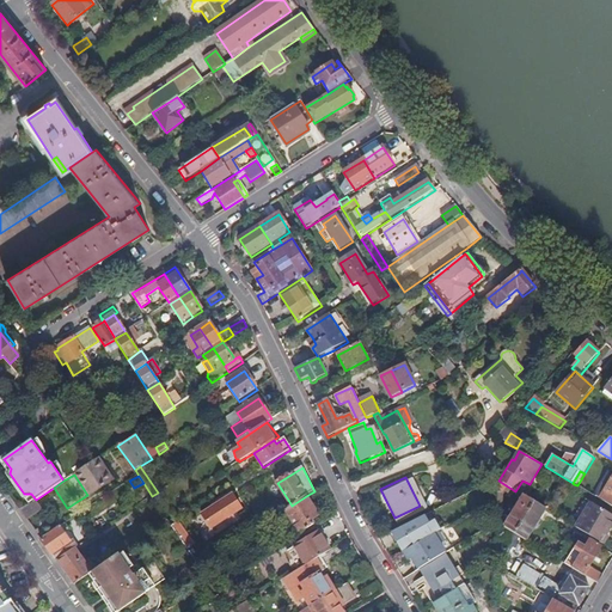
[(611,481),(600,500),(611,506),(611,481)]
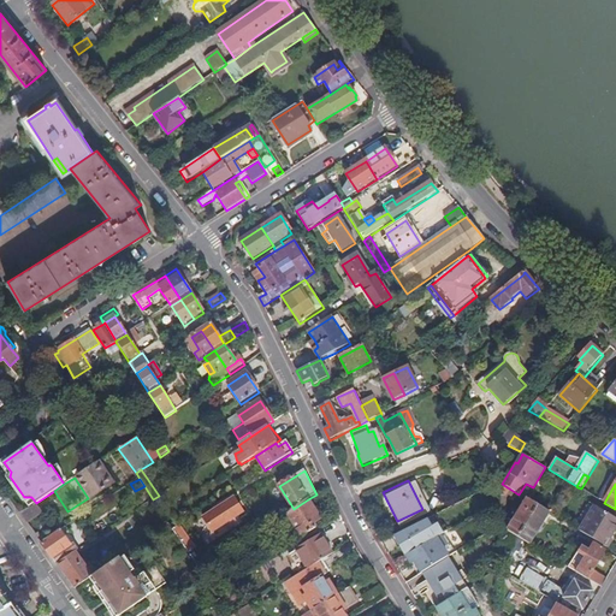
[(519,495),(505,486),(502,491),(520,502),(522,497),(519,495)]
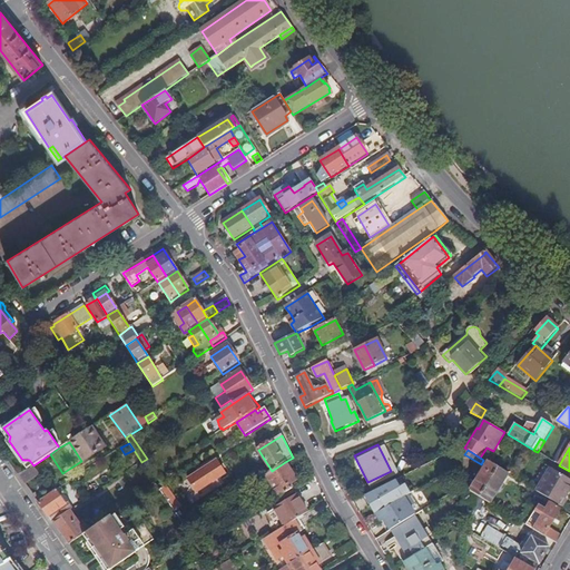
[(365,483),(367,482),(354,455),(352,457),(365,483)]
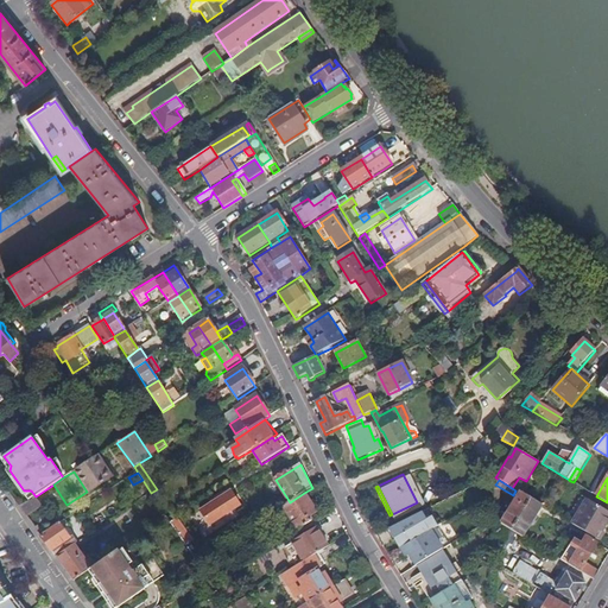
[(290,502),(283,506),(298,531),(310,524),(306,519),(310,518),(317,513),(304,493),(290,502)]
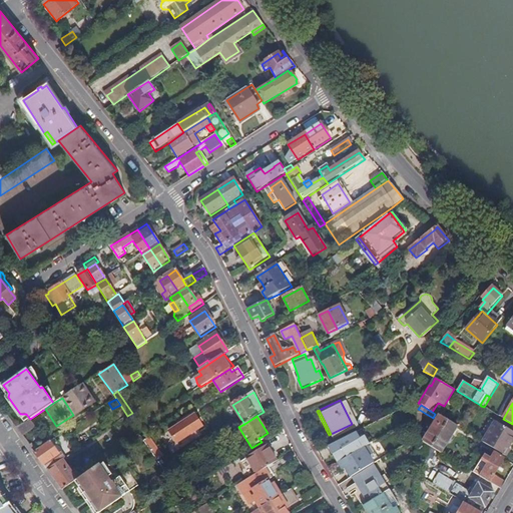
[(423,443),(441,454),(458,428),(440,417),(423,443)]
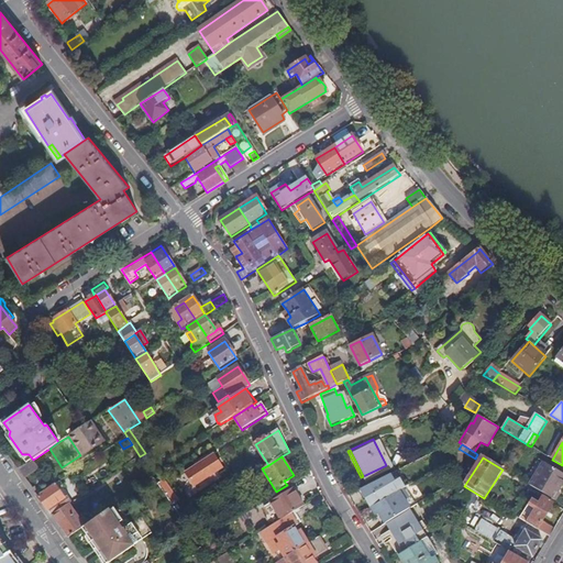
[(210,459),(189,472),(197,485),(219,471),(210,459)]
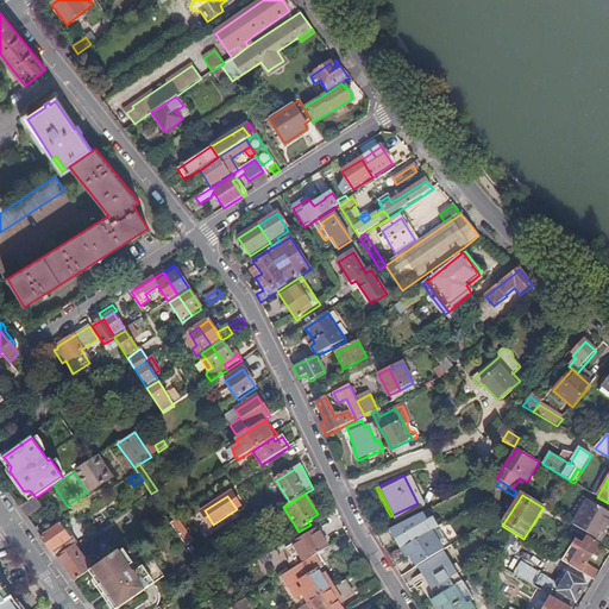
[(577,528),(601,542),(607,534),(604,533),(608,523),(608,513),(583,497),(572,515),(577,519),(573,526),(577,528)]
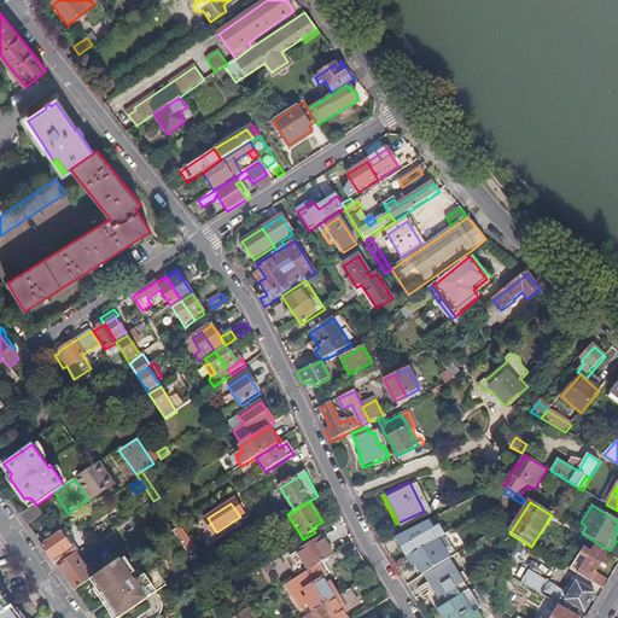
[(52,560),(71,548),(60,532),(41,544),(50,558),(52,560)]
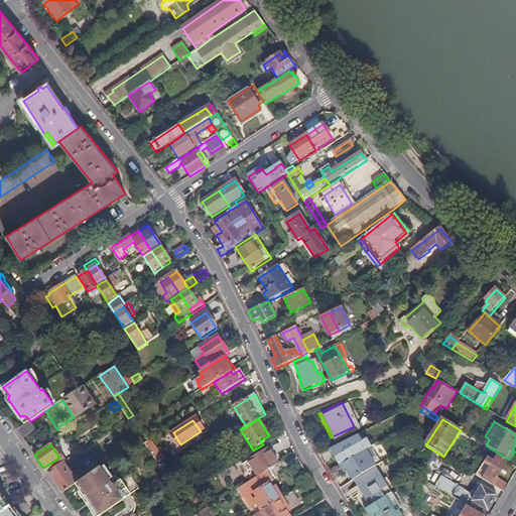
[(354,479),(376,466),(381,462),(371,444),(340,464),(350,481),(354,479)]
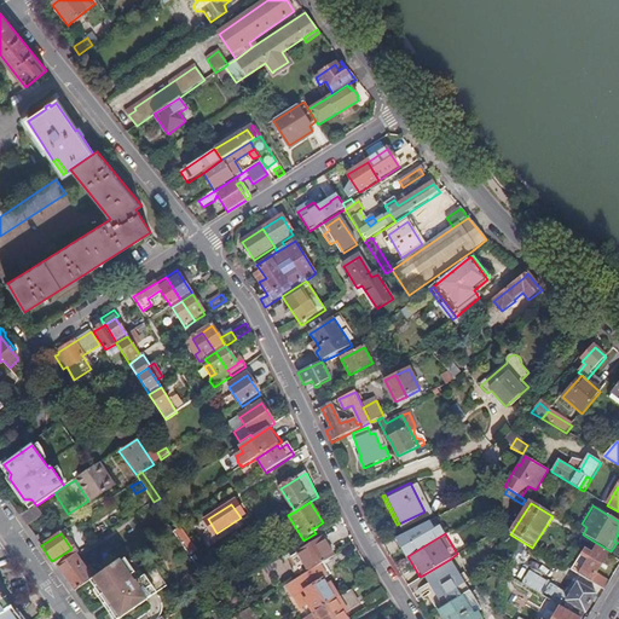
[(304,563),(298,568),(294,571),(299,579),(307,574),(320,567),(335,557),(323,539),(298,555),(304,563)]
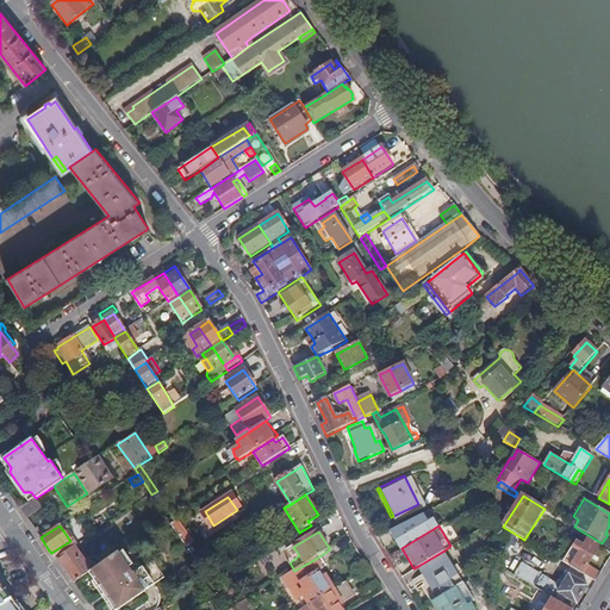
[(577,543),(565,564),(596,583),(601,576),(587,567),(601,546),(589,540),(584,547),(577,543)]
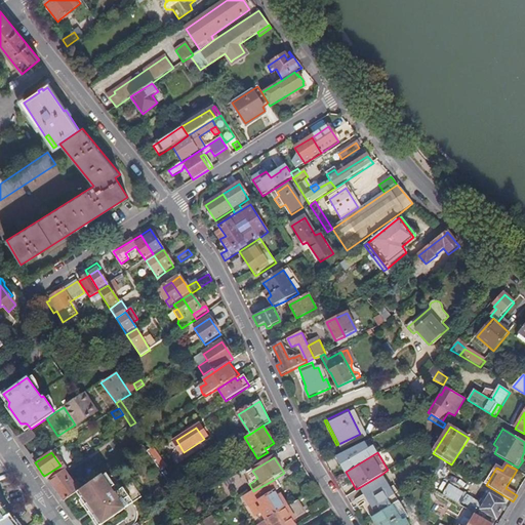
[(63,472),(65,471),(61,466),(44,476),(48,482),(63,472)]
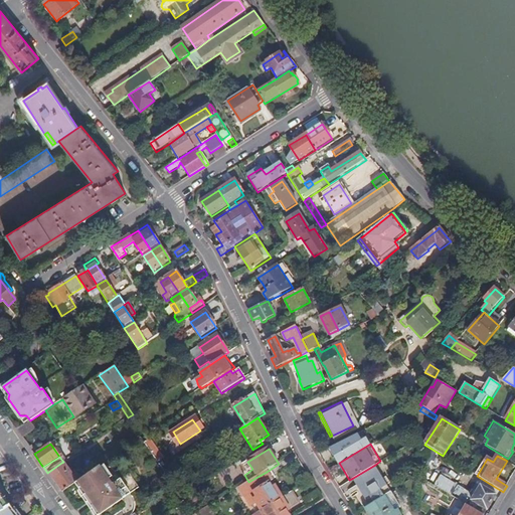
[(242,465),(247,473),(252,469),(247,462),(242,465)]
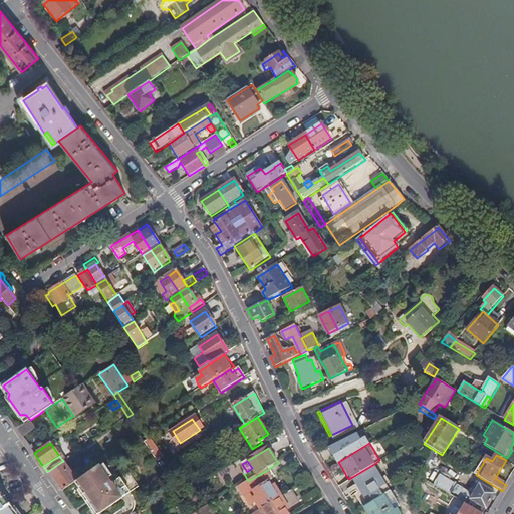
[(76,481),(68,469),(66,470),(61,462),(47,472),(54,482),(62,491),(73,483),(76,481)]
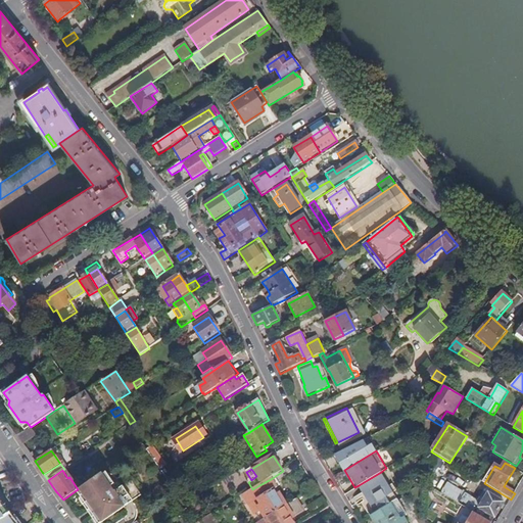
[(375,512),(396,497),(381,472),(359,485),(363,491),(363,492),(366,490),(368,495),(366,496),(375,512)]
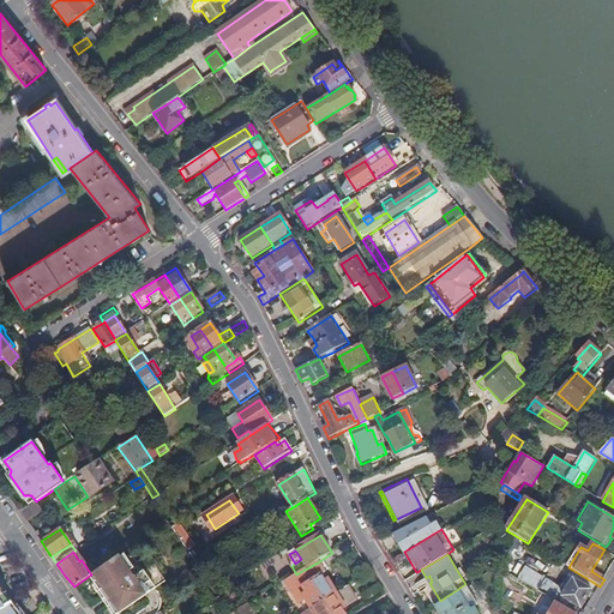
[(91,575),(88,577),(114,613),(119,613),(156,589),(144,571),(134,577),(119,555),(91,575)]
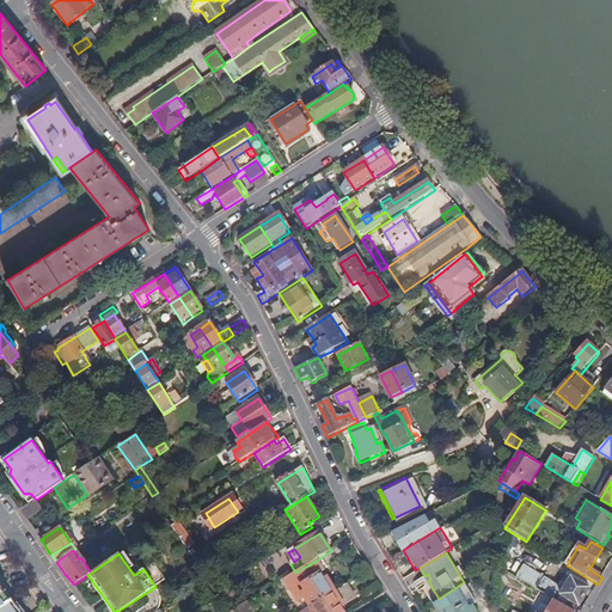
[(324,571),(317,561),(304,568),(323,599),(336,592),(330,583),(328,585),(320,574),(324,571)]
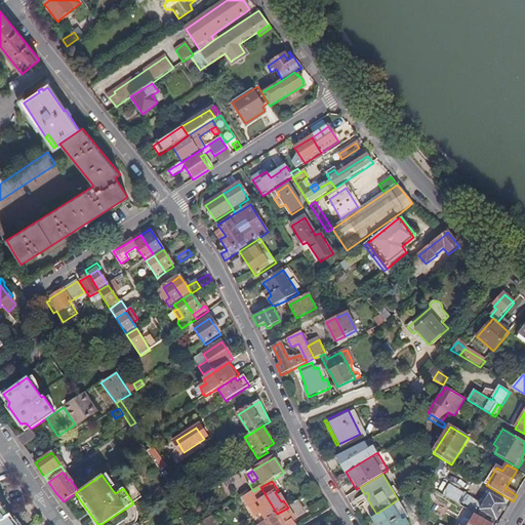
[(450,483),(444,492),(476,513),(482,503),(450,483)]
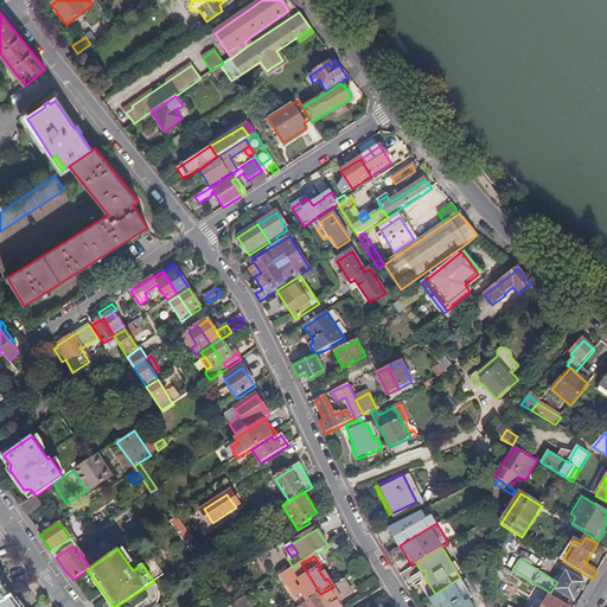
[(293,568),(286,573),(293,585),(299,581),(306,592),(304,593),(308,601),(320,594),(301,563),(293,568)]
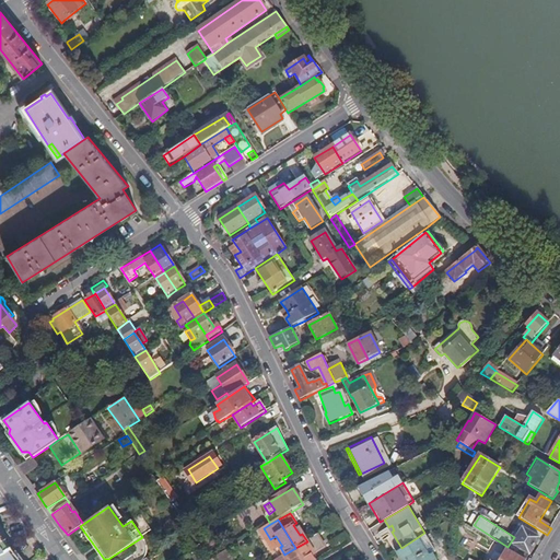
[(523,528),(510,550),(524,559),(526,559),(540,538),(523,528)]
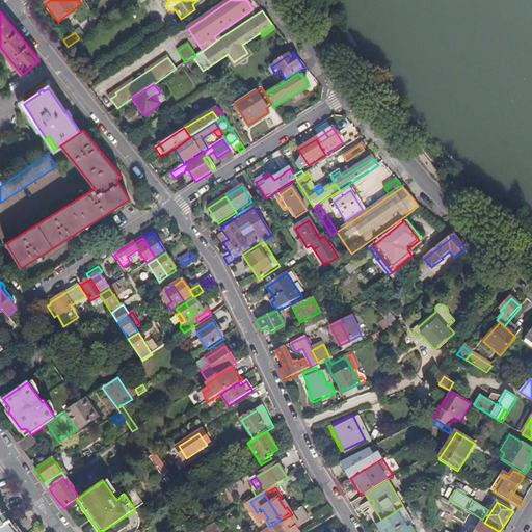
[(314,515),(318,523),(333,513),(328,506),(314,515)]
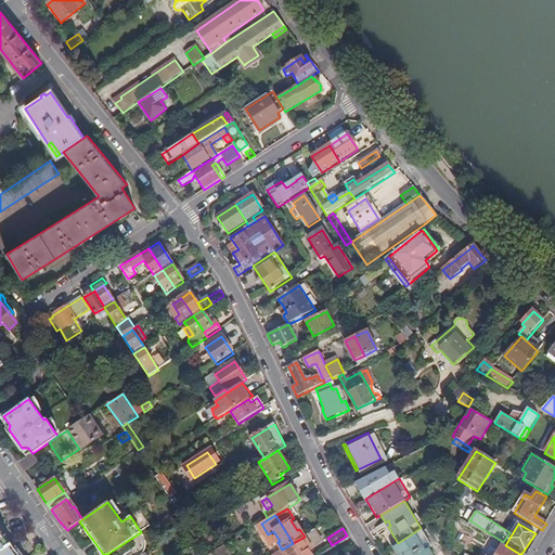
[(434,554),(427,544),(430,543),(421,528),(398,543),(392,546),(398,554),(434,554)]
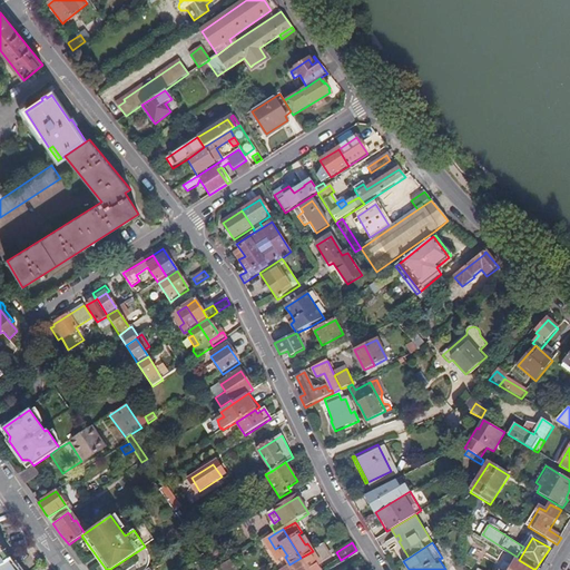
[(0,568),(6,566),(11,561),(0,544),(0,568)]
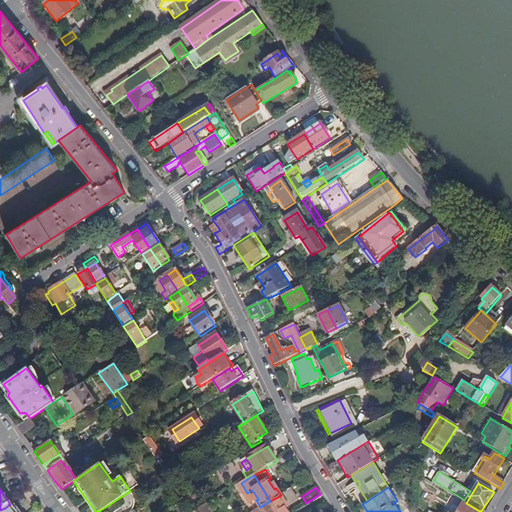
[(294,497),(289,490),(281,495),(270,501),(276,511),(287,511),(283,504),(294,497)]
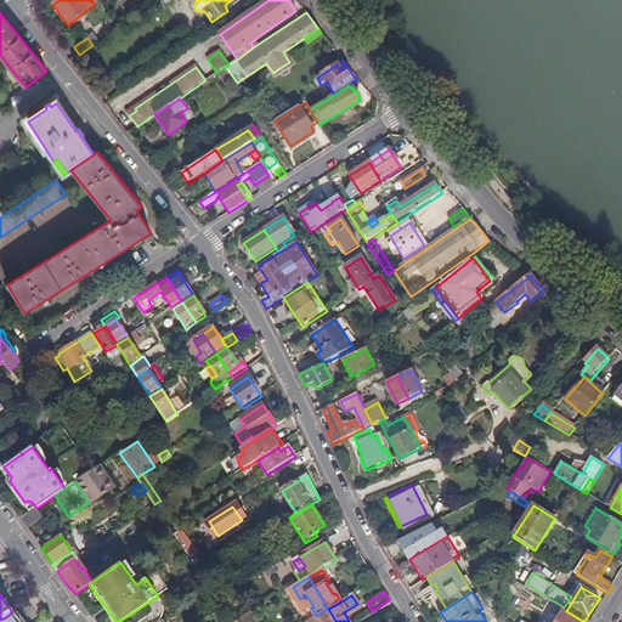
[(316,616),(306,621),(335,621),(328,609),(316,616)]
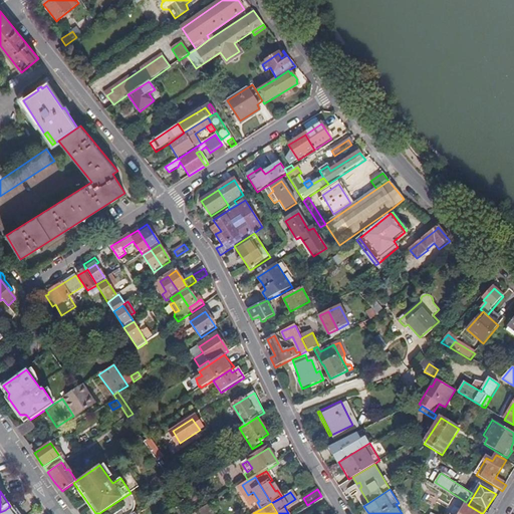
[(481,513),(468,505),(465,504),(459,513),(481,513)]
